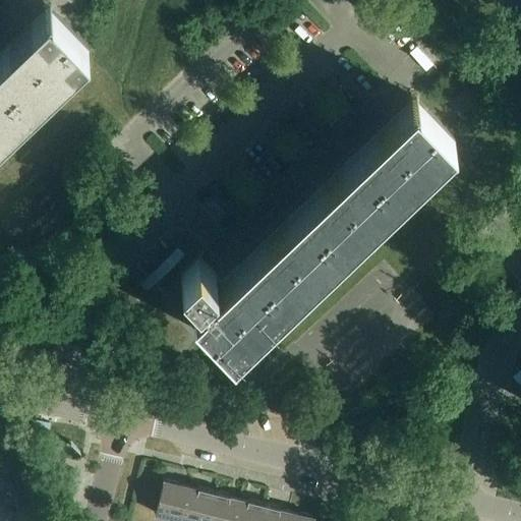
[(0,131),(89,48),(63,21),(51,8),(50,9),(48,7),(0,52),(0,131)]
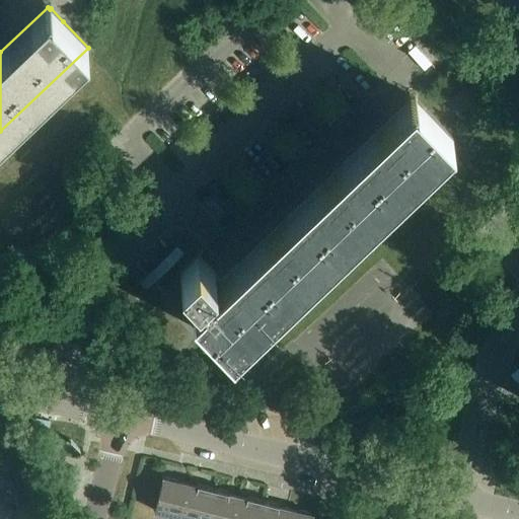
[(232,348),(453,137),(416,98),(415,99),(413,96),(221,280),(198,255),(184,268),(179,273),(183,276),(166,292),(183,310),(192,306),(221,338),(232,348)]
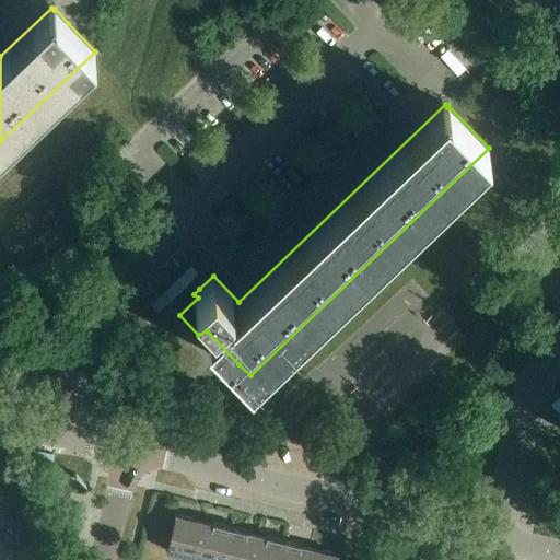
[(166,552),(194,559),(202,522),(193,520),(194,520),(175,514),(173,524),(166,552)]
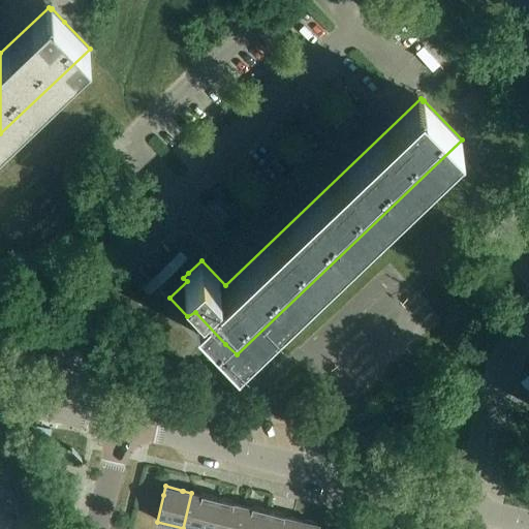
[(183,528),(187,528),(209,528),(217,498),(200,494),(200,495),(191,493),(183,528)]
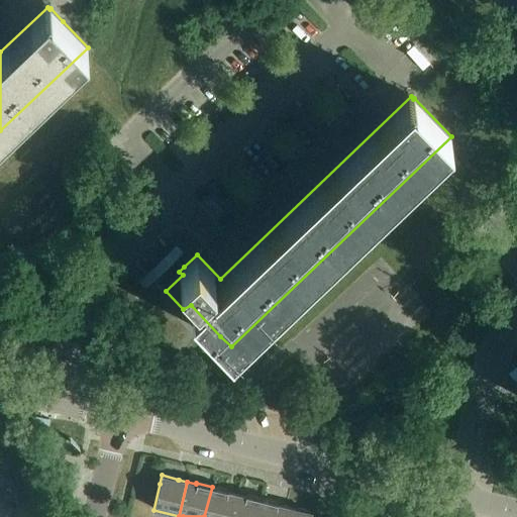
[(204,516),(230,516),(236,494),(227,492),(228,491),(212,487),(204,516)]
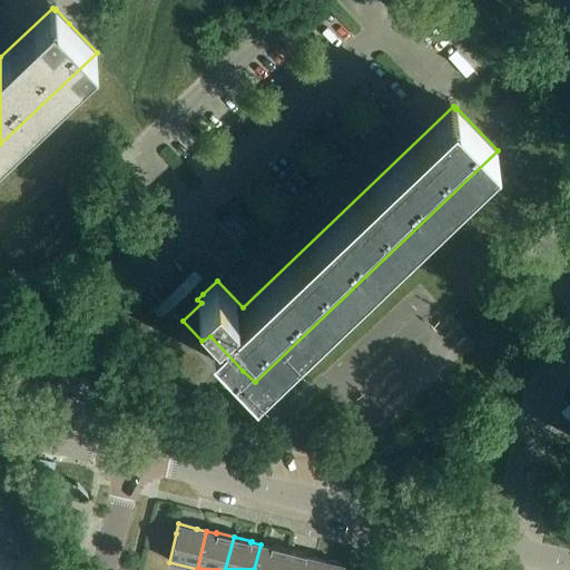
[(254,569),(283,569),(288,550),(271,546),(271,547),(261,544),(254,569)]
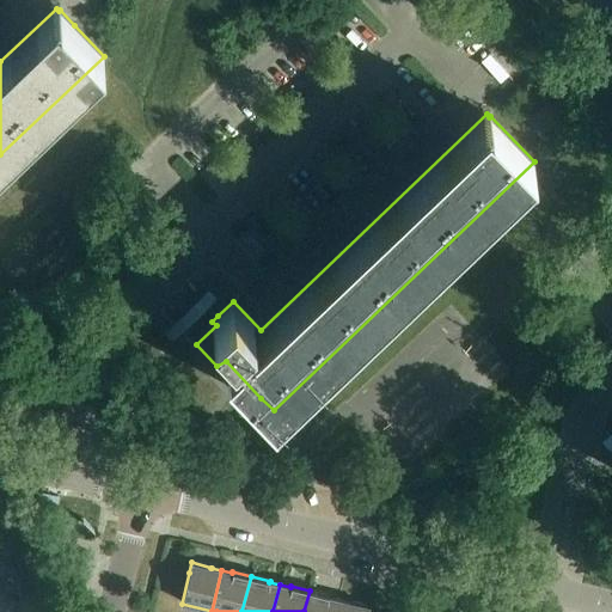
[(304,611),(335,611),(338,599),(328,597),(329,595),(310,591),(304,611)]
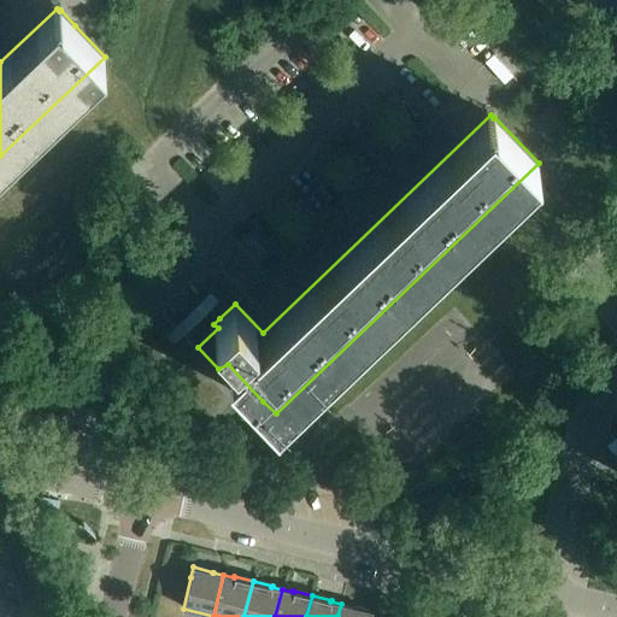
[(341,604),(338,616),(370,616),(372,611),(352,606),(352,607),(341,604)]
